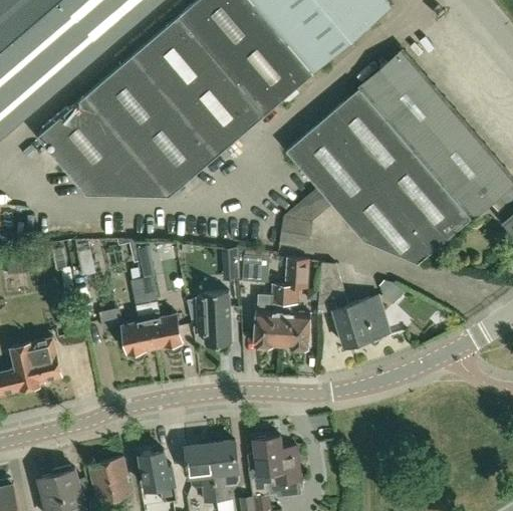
[(0,137),(161,0),(0,0),(0,137)]
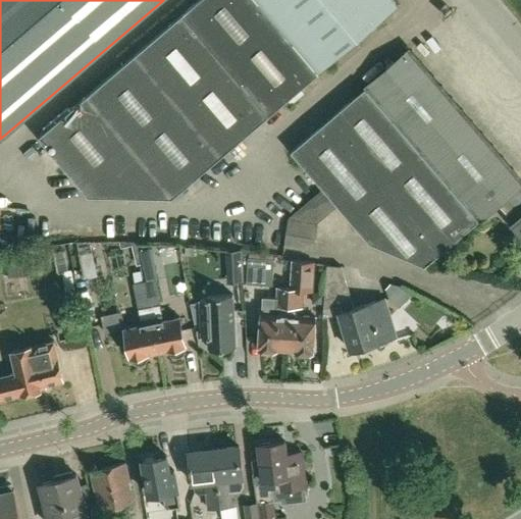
[(87,198),(171,200),(397,8),(389,0),(201,0),(37,140),(87,198)]
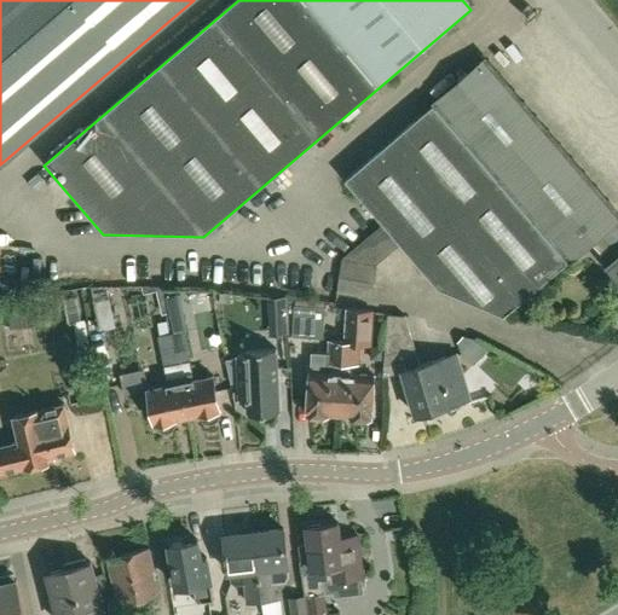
[(617,279),(617,225),(616,222),(617,219),(617,214),(486,61),(345,181),(437,291),(503,318),(599,236),(617,257),(607,267),(617,279)]
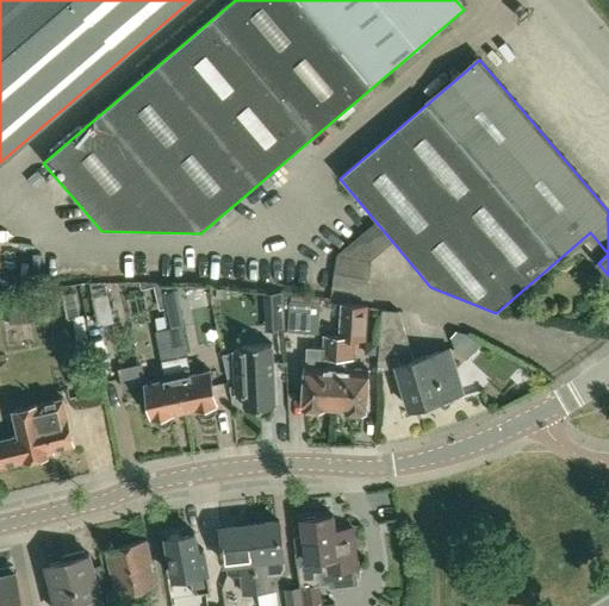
[(365,298),(371,263),(336,258),(331,293),(365,298)]
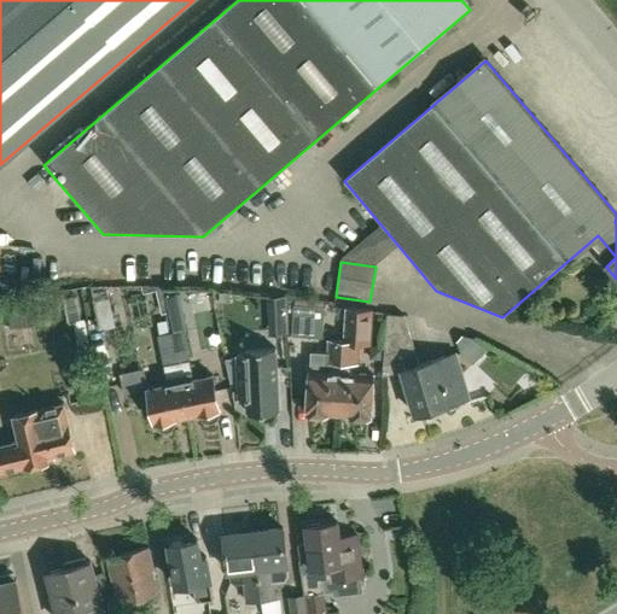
[(285,297),(268,298),(268,311),(285,310),(285,300),(285,297)]
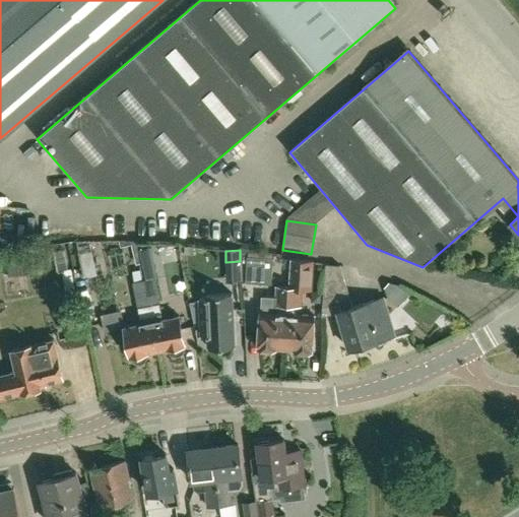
[(95,278),(90,253),(77,256),(82,280),(95,278)]
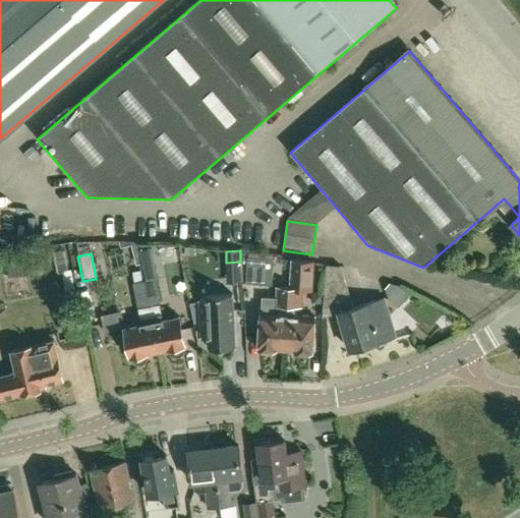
[(247,261),(245,286),(271,288),(273,263),(247,261)]
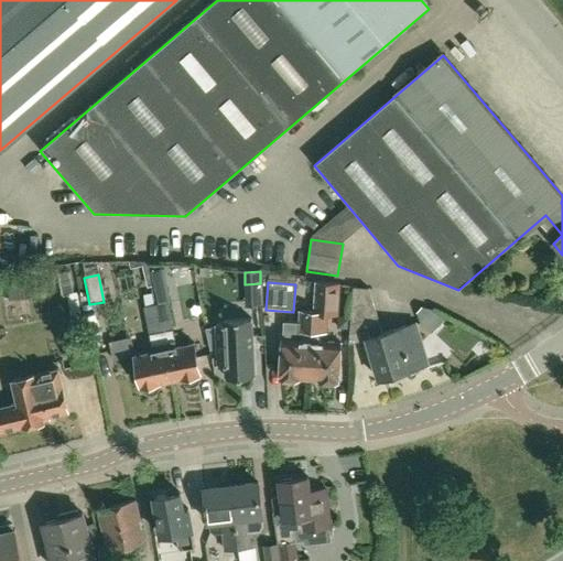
[(337,384),(339,344),(316,343),(317,334),(325,334),(326,314),(335,315),(337,284),(314,283),(313,312),(310,346),(307,381),(337,384)]
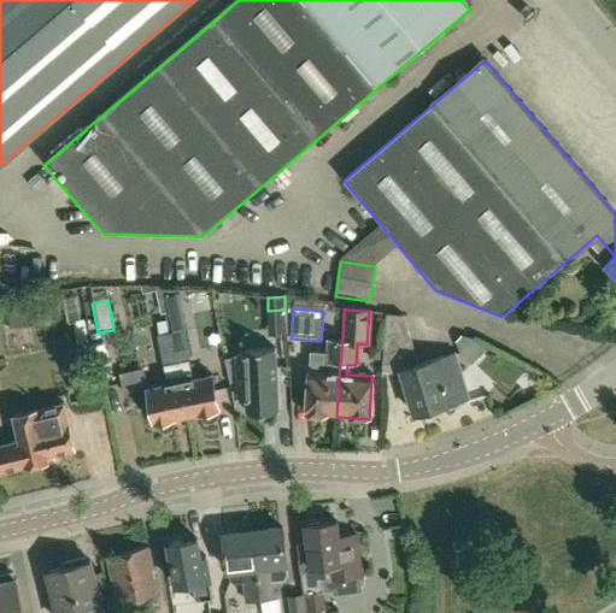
[(414,417),(468,400),(453,354),(417,365),(403,317),(386,316),(381,378),(400,372),(414,417)]
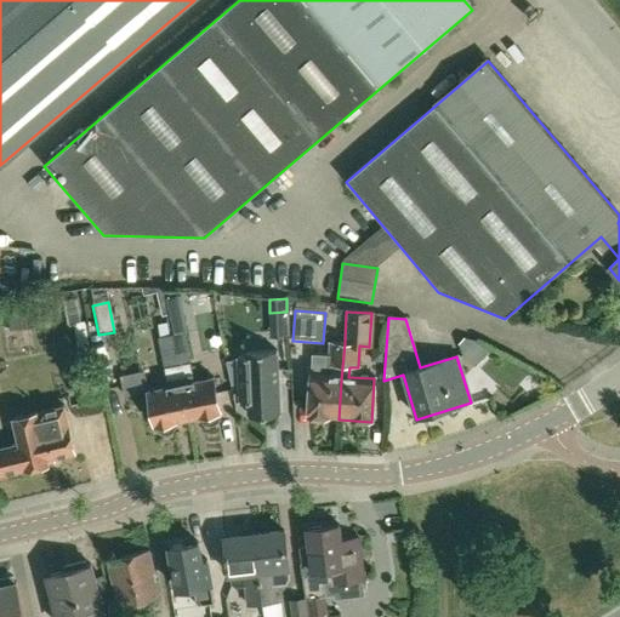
[(185,320),(169,324),(172,337),(183,335),(187,333),(185,320)]
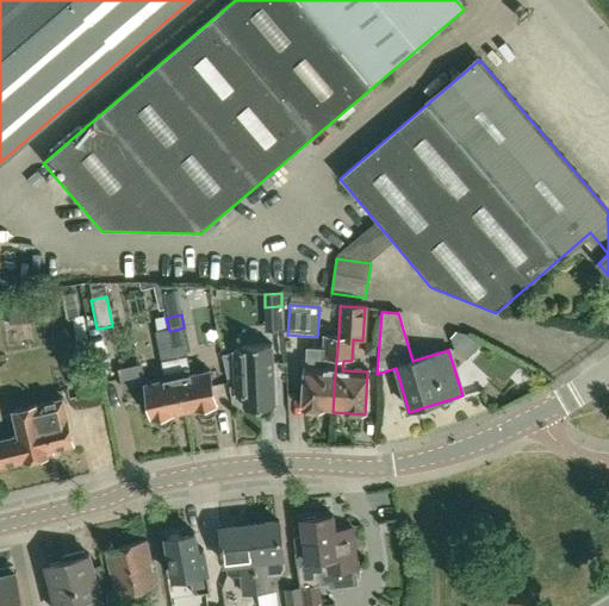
[(184,411),(193,410),(196,414),(200,418),(206,418),(211,416),(215,411),(216,405),(209,373),(190,376),(180,329),(169,331),(168,331),(175,368),(184,411)]
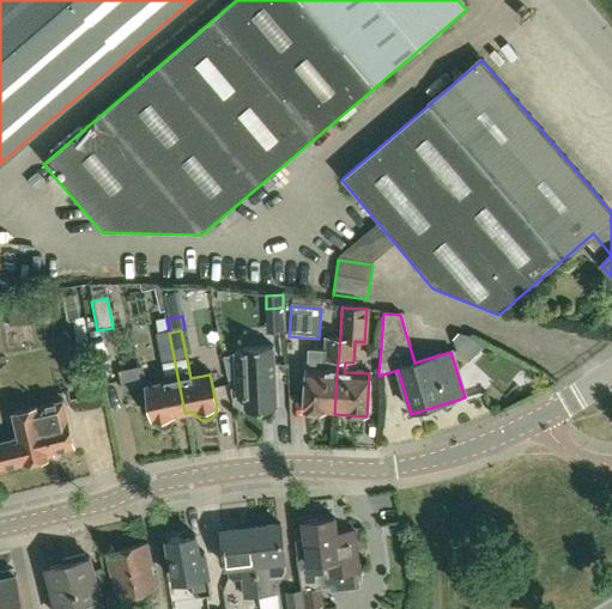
[(173,421),(173,415),(185,413),(176,370),(169,333),(156,335),(165,384),(146,388),(152,420),(155,425),(158,428),(164,430),(170,427),(173,421)]
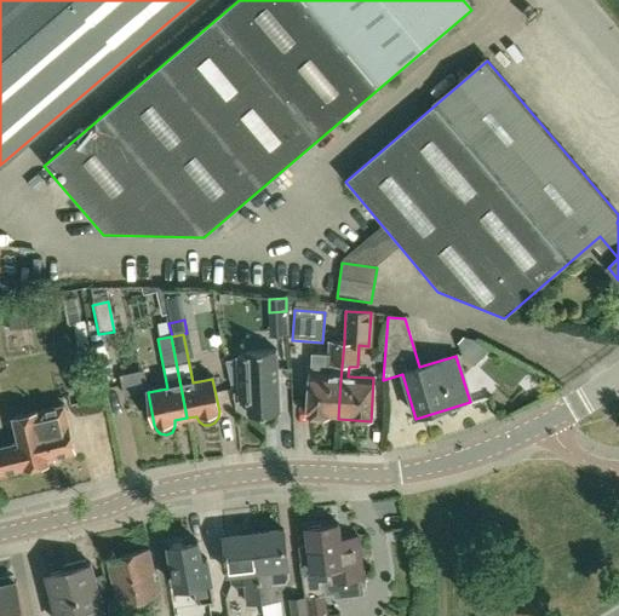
[(309,373),(307,416),(338,419),(340,380),(344,343),(328,343),(327,374),(309,373)]
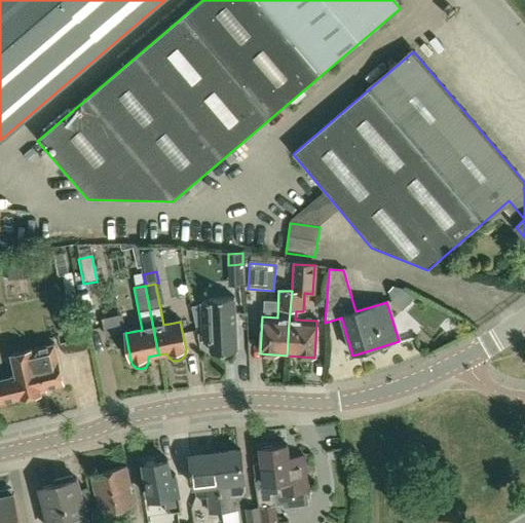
[(210,355),(235,353),(233,300),(208,301),(208,304),(200,304),(202,342),(210,342),(210,355)]
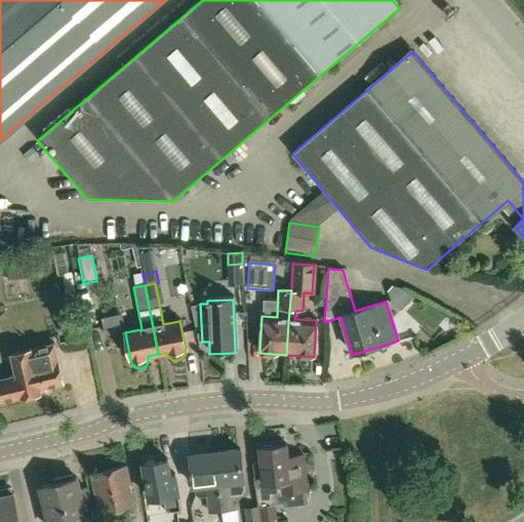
[(39,390),(63,384),(53,345),(10,354),(15,376),(0,379),(0,403),(40,394),(39,390)]
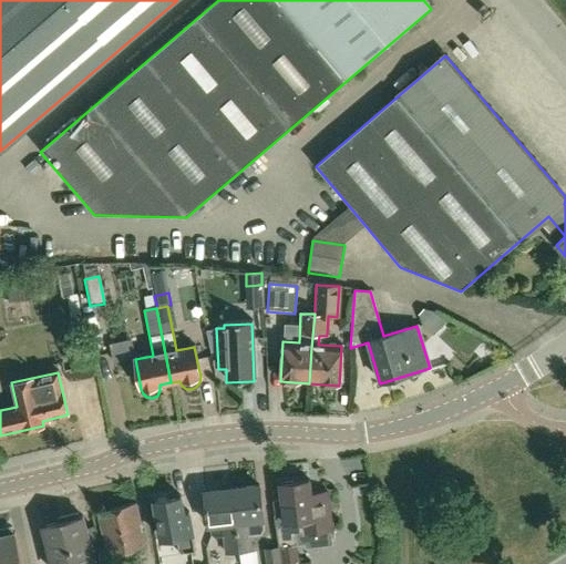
[(304,533),(330,531),(327,492),(310,494),(309,481),(280,483),(281,500),(273,500),(279,549),(295,546),(294,532),(304,531),(304,533)]
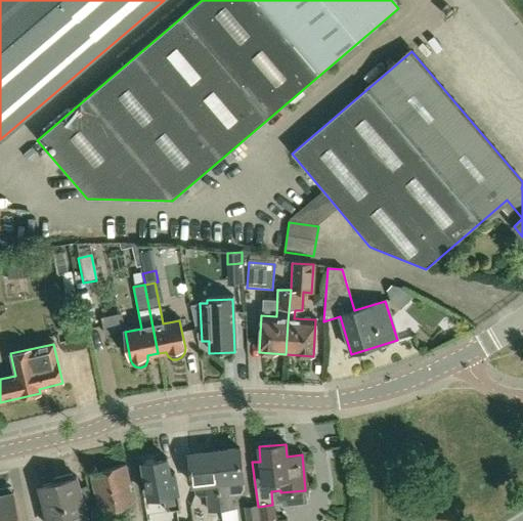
[(242,489),(241,481),(243,480),(238,449),(212,452),(216,481),(219,511),(231,510),(229,495),(240,493),(242,489)]
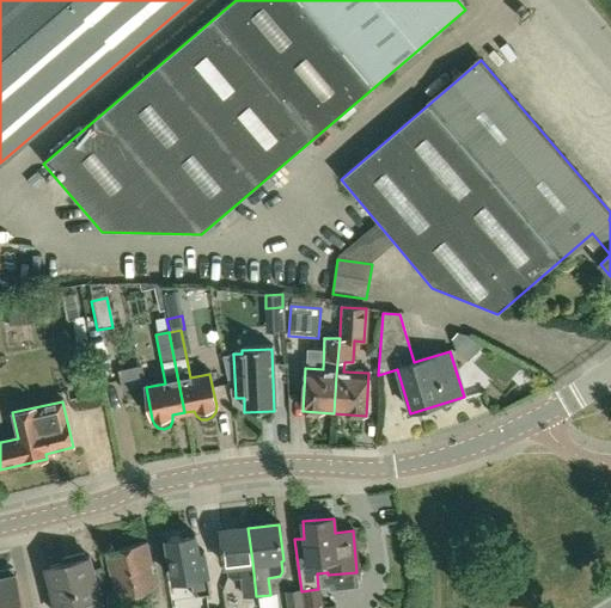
[(232,582),(240,581),(243,599),(256,596),(252,562),(248,528),(219,532),(224,567),(227,567),(228,578),(232,582)]
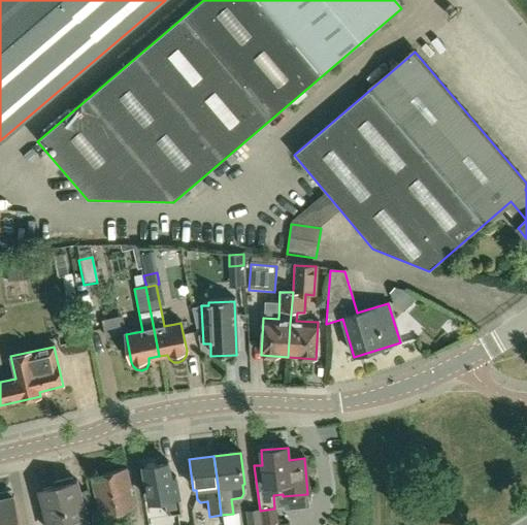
[(182,515),(177,494),(174,473),(169,474),(167,463),(143,467),(150,504),(163,501),(166,518),(182,515)]
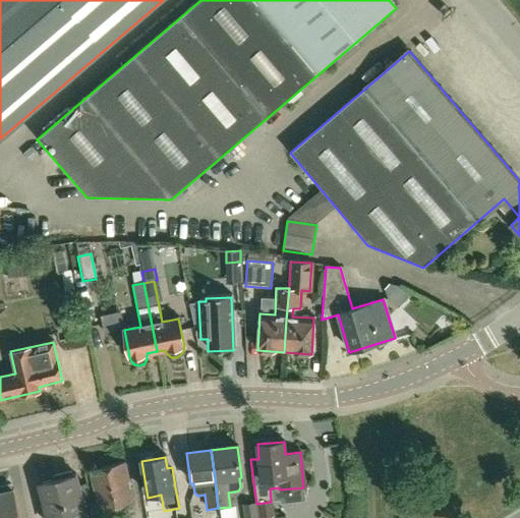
[(134,504),(130,487),(124,463),(90,472),(99,513),(134,504)]
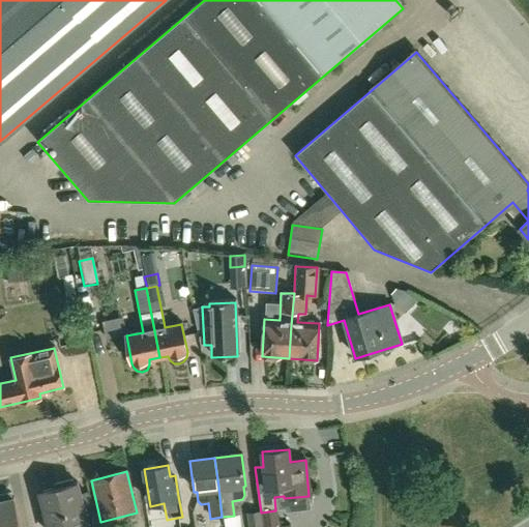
[(40,493),(40,496),(48,526),(87,526),(77,484),(40,493)]
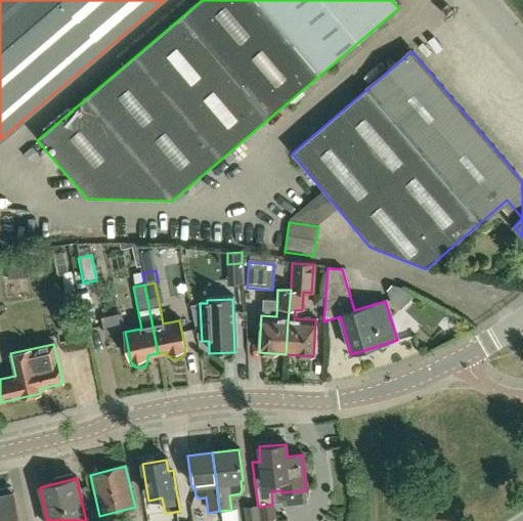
[(18,520),(12,494),(11,494),(10,489),(0,491),(0,520),(18,520)]
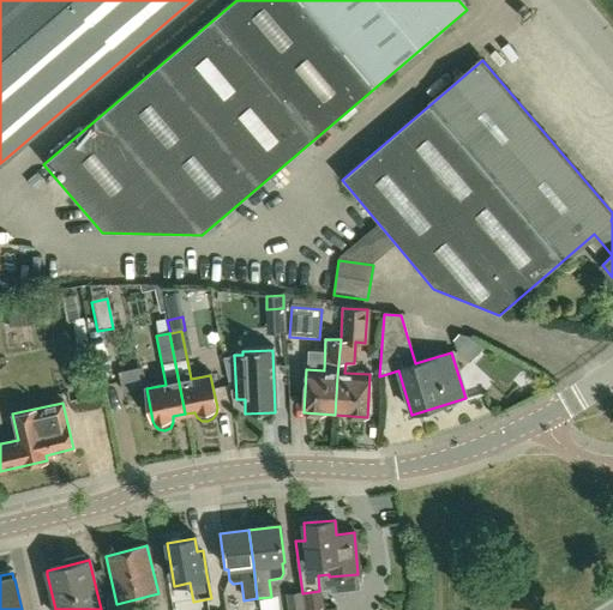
[(322,609),(319,591),(302,593),(305,609),(322,609)]
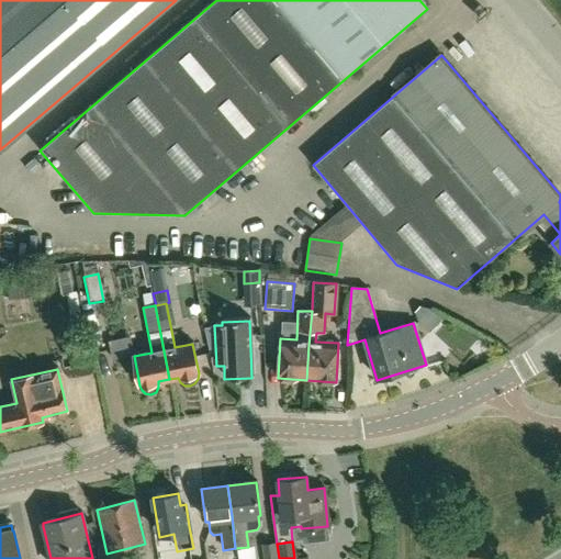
[(278,558),(276,544),(262,546),(265,558),(278,558)]
